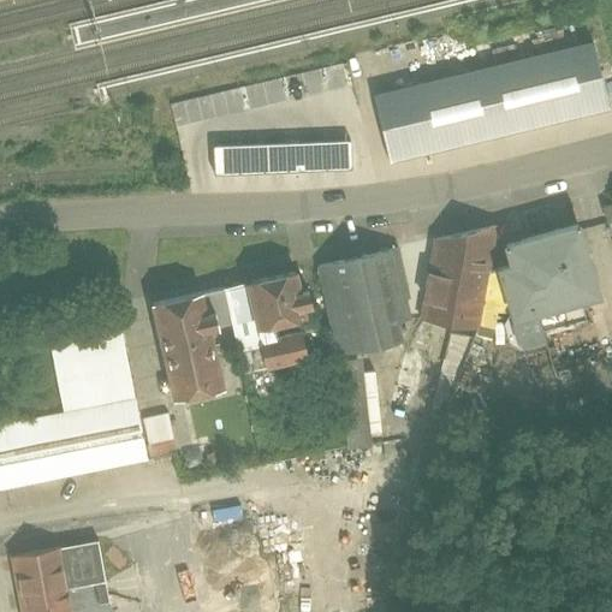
[(610,110),(594,43),(378,96),(393,162),(610,110)]
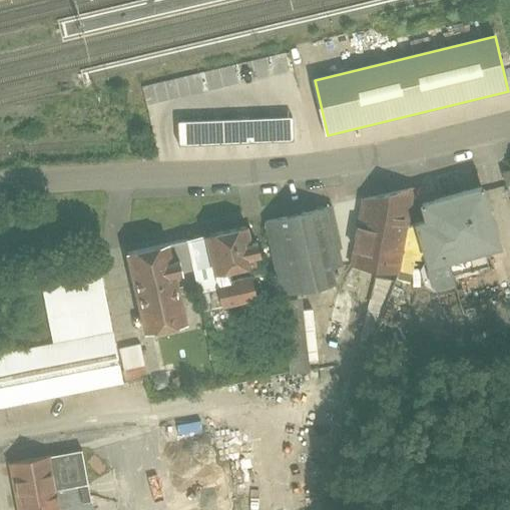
[(293,116),(178,121),(179,144),(294,139),(293,116)]
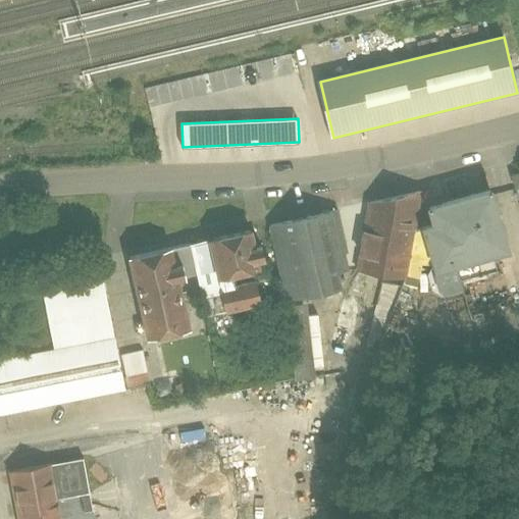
[(509,250),(492,180),(427,196),(431,216),(422,218),(424,227),(414,230),(421,192),(368,203),(354,275),(403,284),(418,288),(422,270),(433,268),(439,291),(462,286),(457,262),(509,250)]
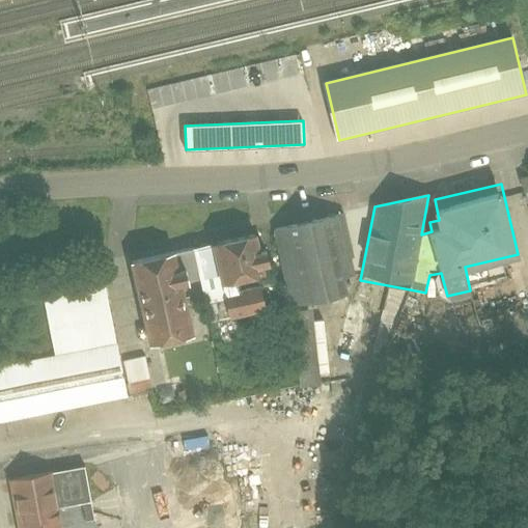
[(339,214),(272,230),(293,311),(346,298),(342,283),(356,280),(339,214)]
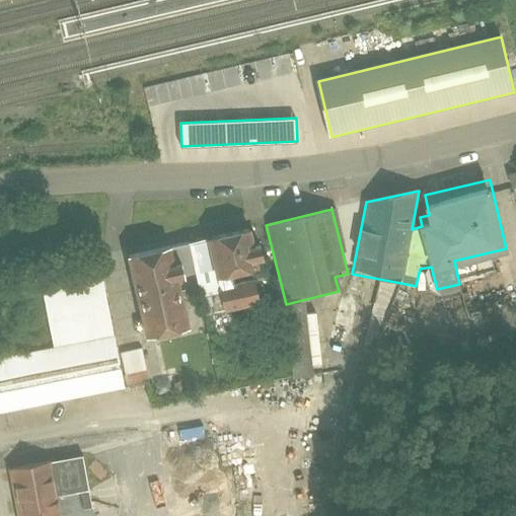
[(207,239),(215,275),(266,264),(260,236),(253,237),(250,224),(206,234),(207,239)]
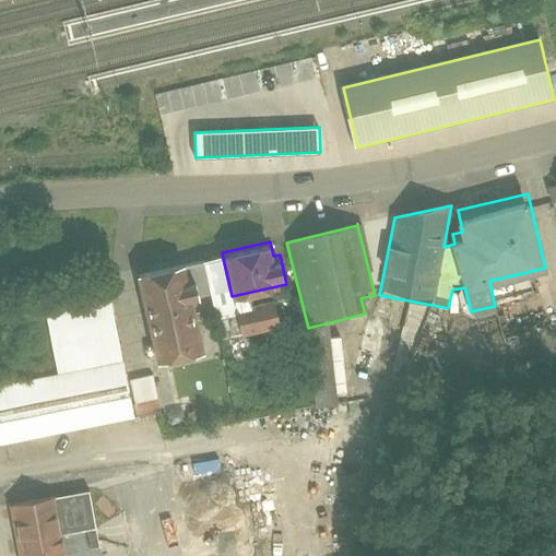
[(223,258),(187,265),(196,303),(210,299),(215,323),(237,319),(236,311),(232,296),(223,258)]
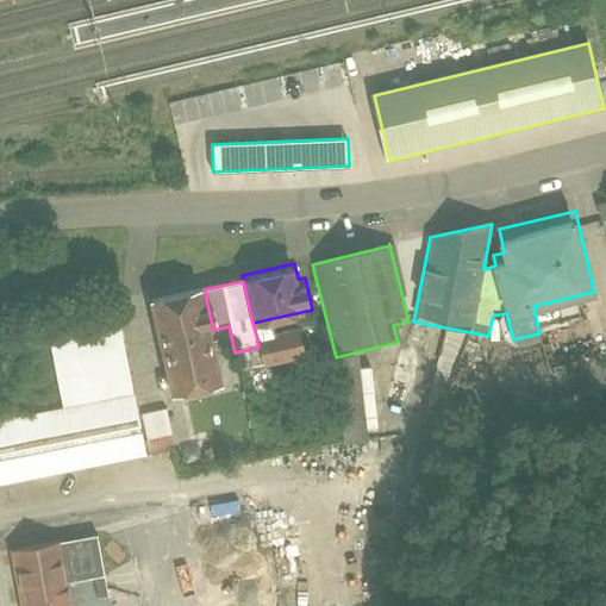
[(202,282),(148,294),(169,388),(224,376),(213,330),(204,289),(202,282)]
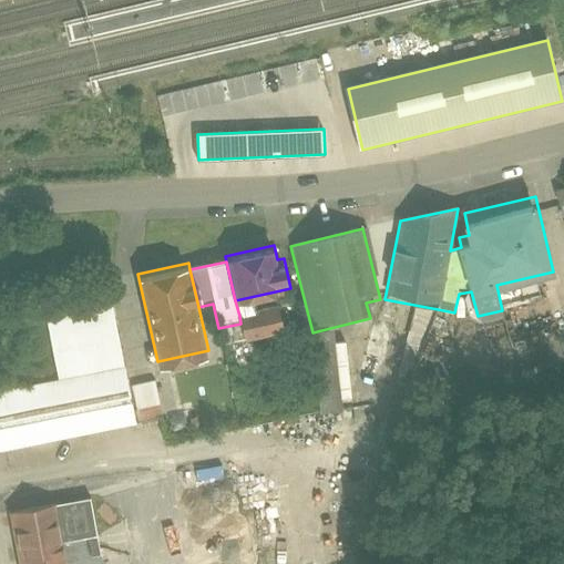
[(130,389),(112,304),(43,318),(57,380),(9,390),(0,391),(0,464),(8,463),(6,454),(163,421),(155,383),(130,389)]
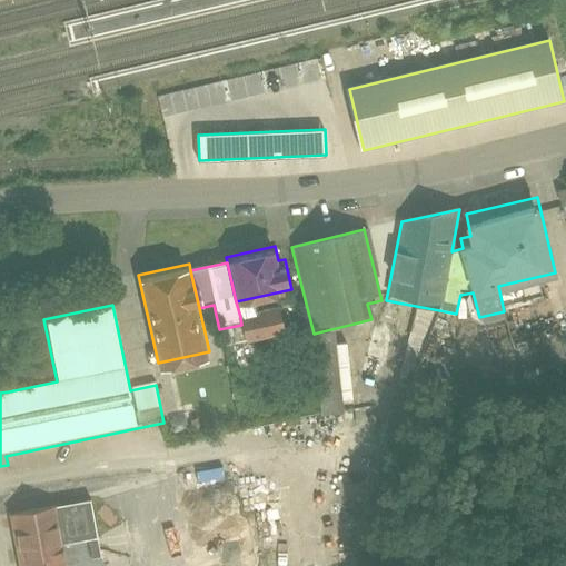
[(279,308),(240,317),(241,325),(250,361),(275,356),(271,339),(286,336),(279,308)]
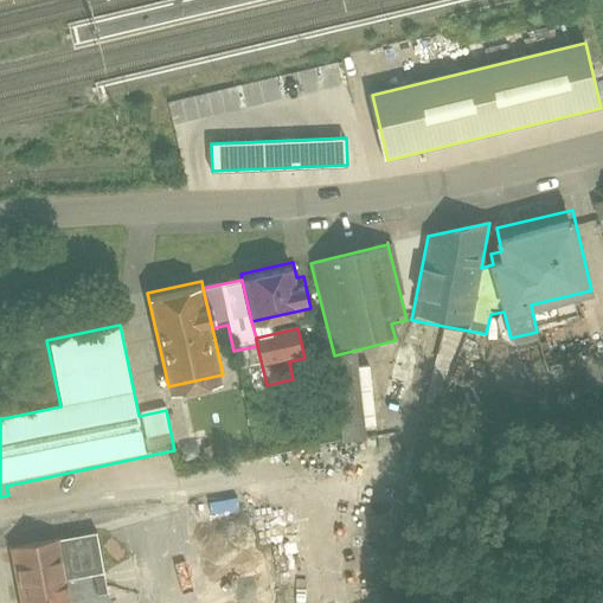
[(108,602),(95,531),(10,547),(19,602),(108,602)]
